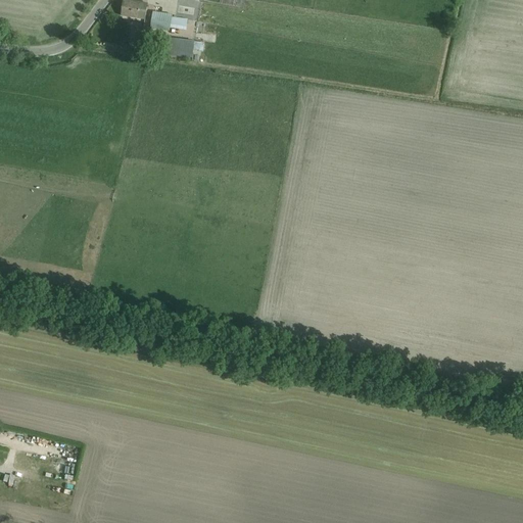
[(122,16),(145,19),(147,4),(124,1),(122,16)]
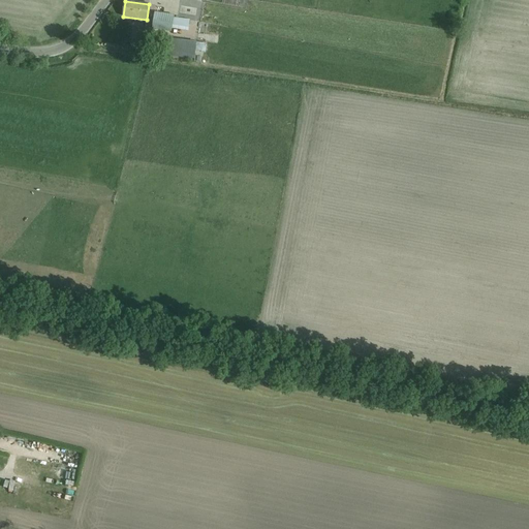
[(190,20),(174,18),(175,16),(154,12),(152,29),(172,32),(173,29),(188,31),(190,20)]
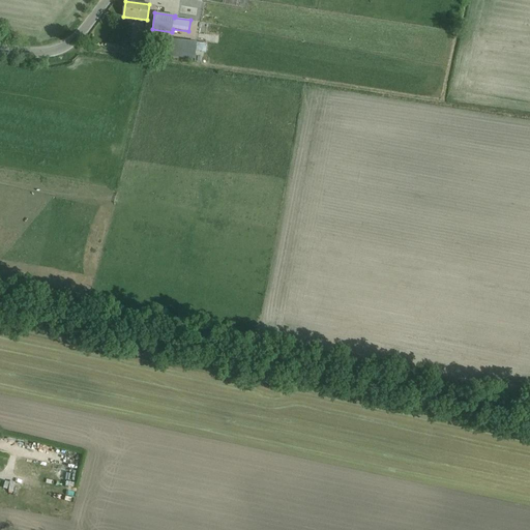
[(218,34),(219,25),(209,24),(208,33),(218,34)]
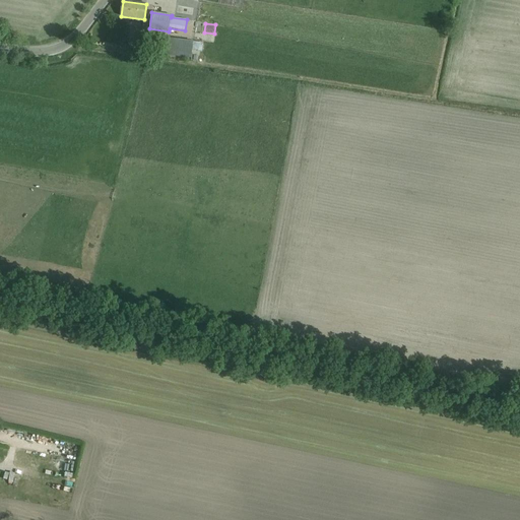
[(140,42),(141,33),(131,31),(129,40),(140,42)]
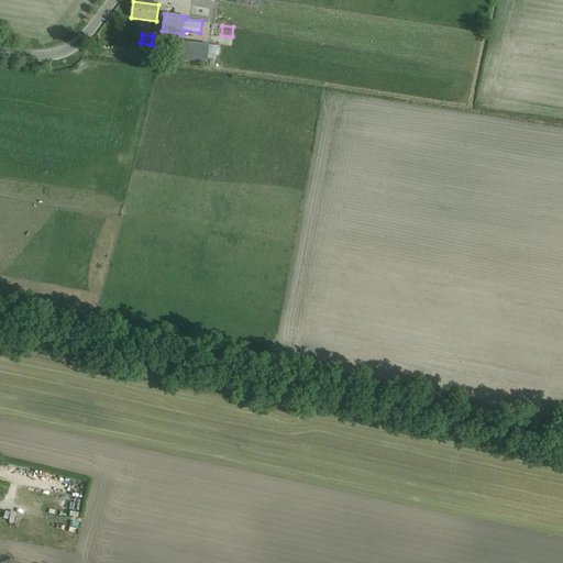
[(172,58),(208,64),(209,54),(216,55),(217,46),(174,41),(172,58)]
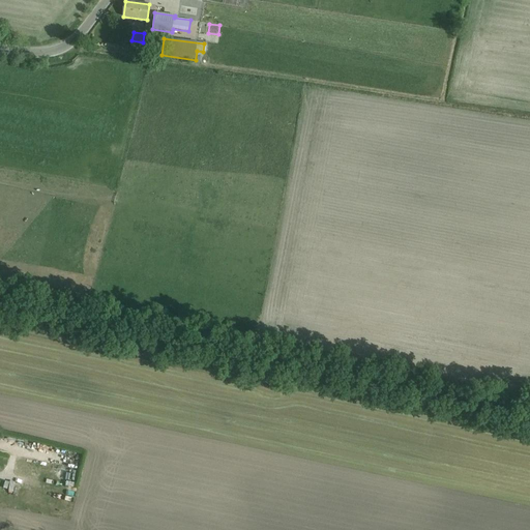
[(16,473),(21,475),(25,466),(20,464),(16,473)]
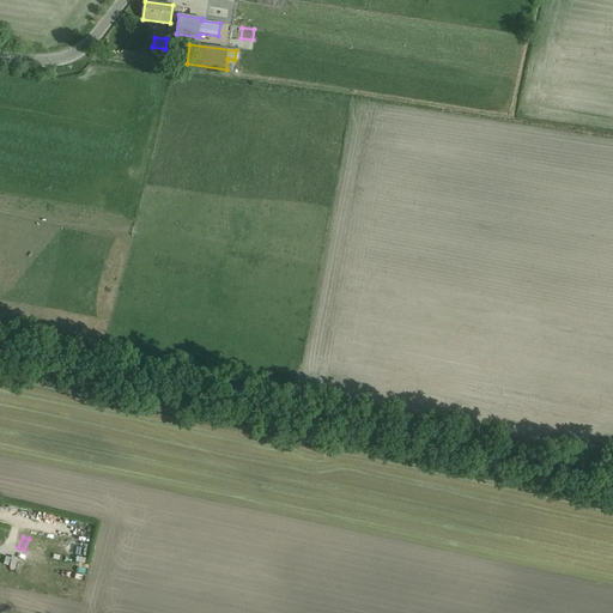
All buildings are outlined.
